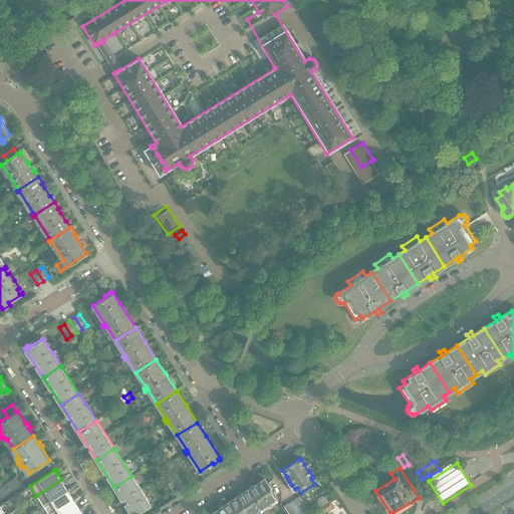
[(182,482),(175,471),(169,475),(176,486),(182,482)]
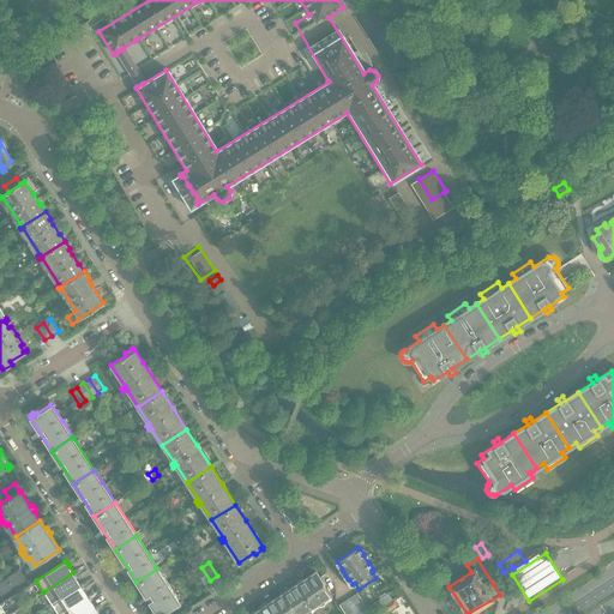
[(210,581),(202,567),(196,571),(204,584),(210,581)]
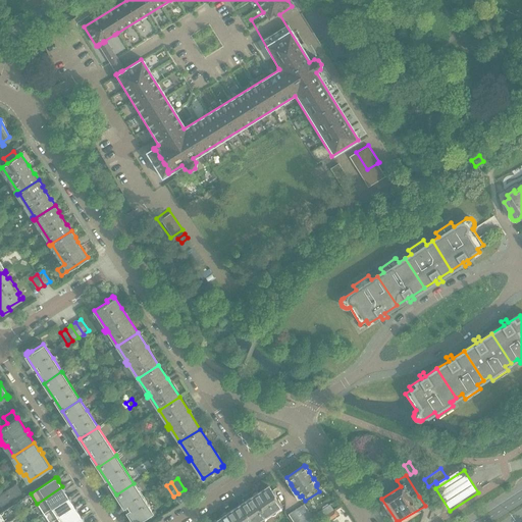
[(152,511),(144,498),(134,483),(116,494),(126,511),(134,521),(135,521),(138,521),(141,519),(152,511)]
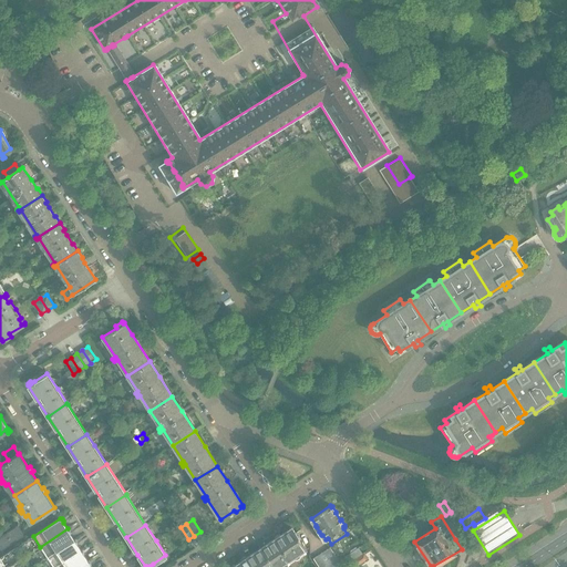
[(9,539),(21,532),(18,526),(6,534),(9,539)]
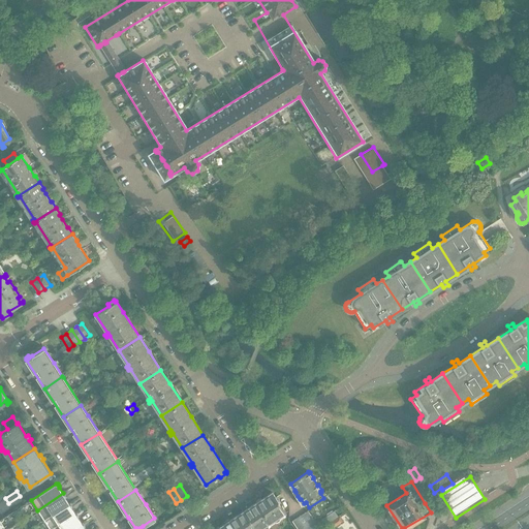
[(43,520),(69,503),(65,497),(65,495),(64,494),(63,493),(37,510),(43,520)]
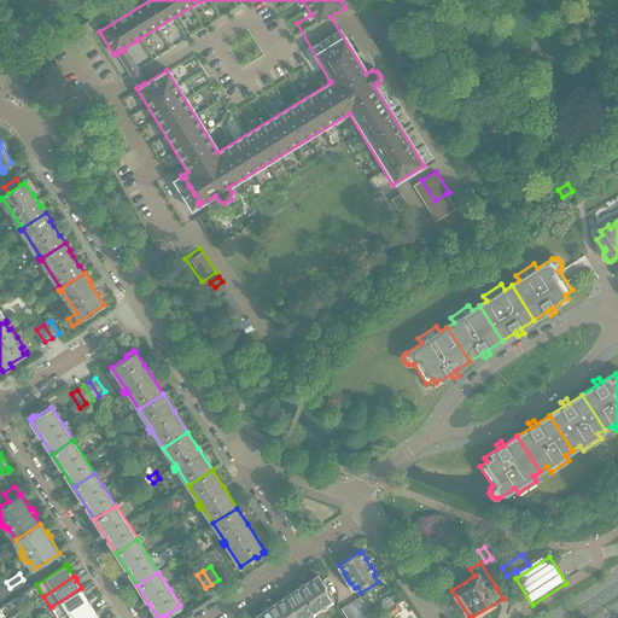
[(333,596),(328,590),(328,592),(318,576),(305,583),(304,582),(299,586),(301,587),(284,598),(297,617),(303,617),(312,613),(313,616),(322,610),(321,607),(330,601),(331,604),(333,602),(332,600),(333,599),(332,598),(333,596)]
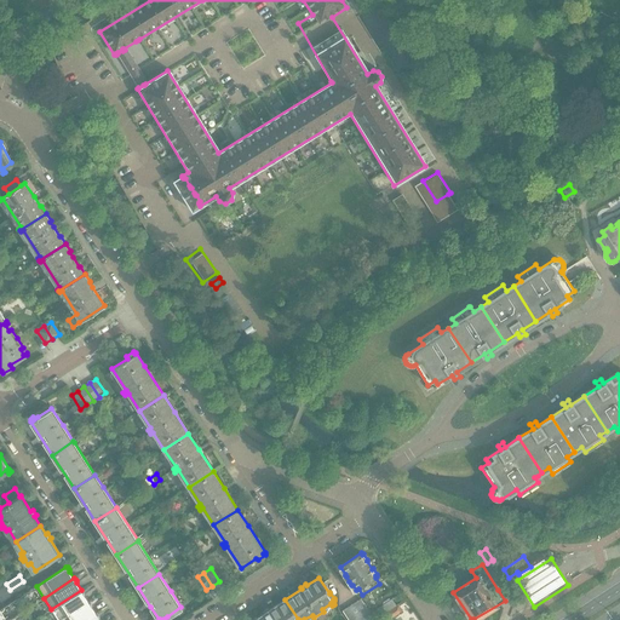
[(13,596),(27,587),(23,581),(10,590),(13,596)]
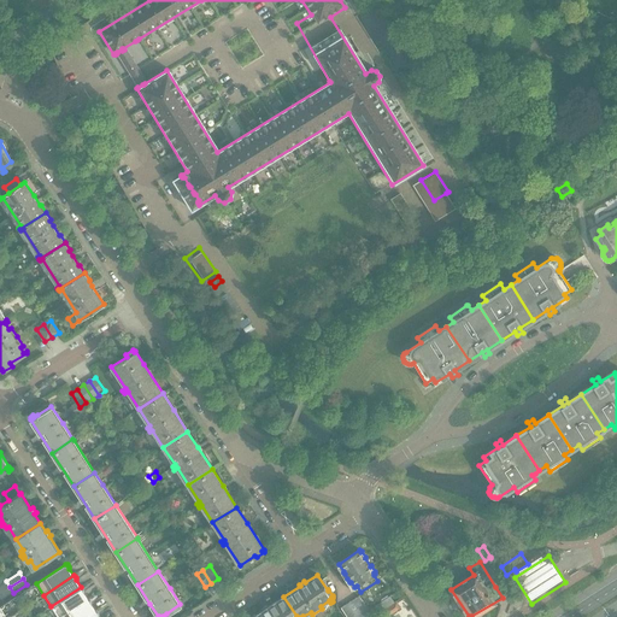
[(0,599),(1,600),(13,593),(10,587),(0,593),(0,599)]
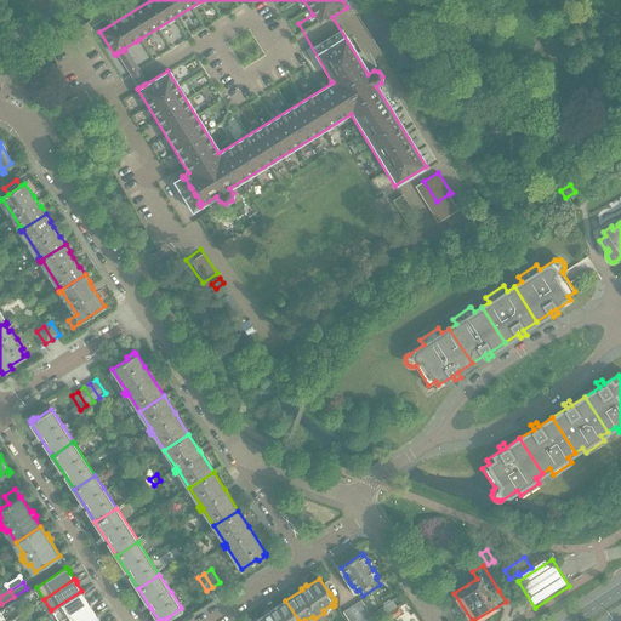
[(58,620),(60,620),(89,603),(84,596),(85,594),(84,593),(83,591),(81,591),(51,610),(58,620)]
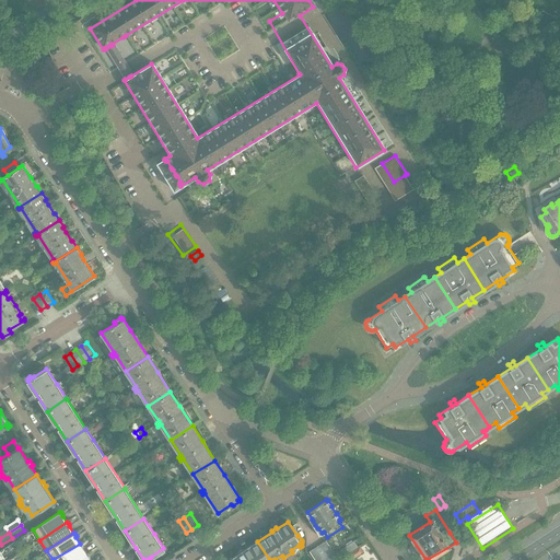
[(269,559),(257,541),(243,551),(242,549),(242,550),(237,552),(238,555),(229,559),(269,559)]
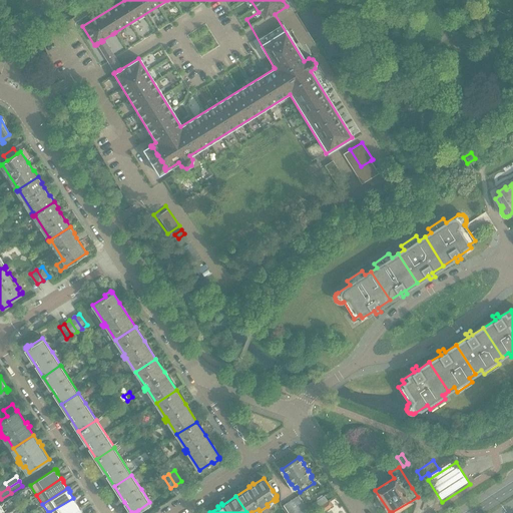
[(305,505),(299,496),(294,499),(300,509),(302,508),(305,506),(305,505)]
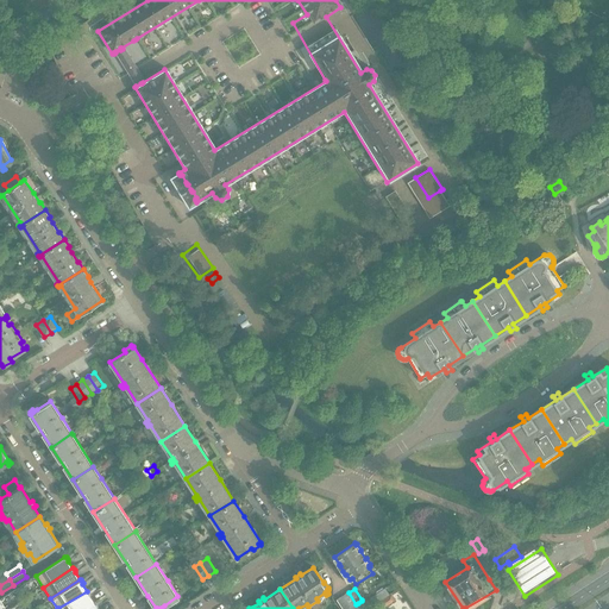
[(380,601),(389,595),(384,589),(371,597),(375,602),(376,603),(380,601)]
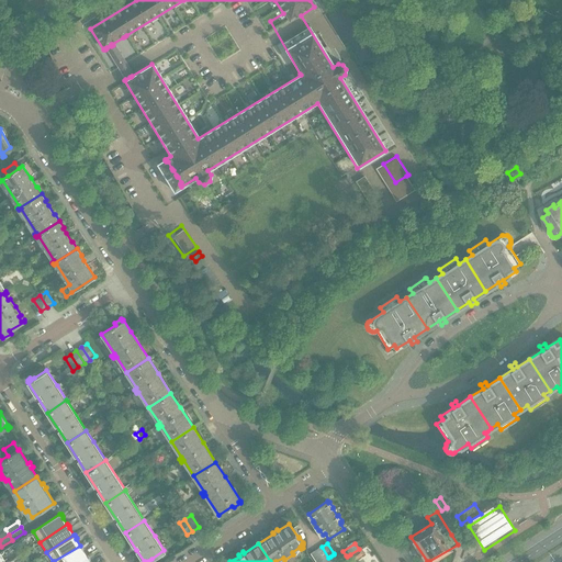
[(77,561),(87,555),(83,550),(83,549),(82,547),(81,546),(80,546),(54,561),(77,561)]
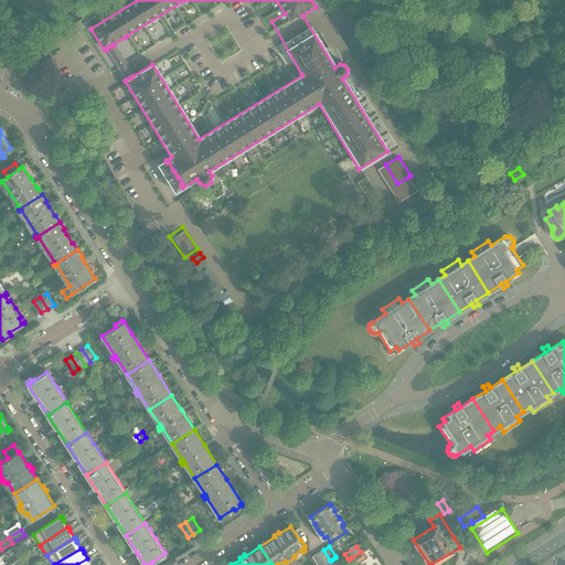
[(330,561),(323,550),(318,553),(324,564),(327,564),(328,563),(330,561)]
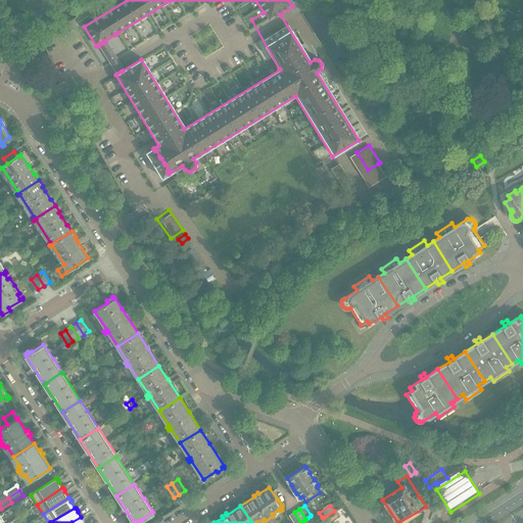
[(334,511),(326,516),(329,522),(339,516),(335,510),(334,511)]
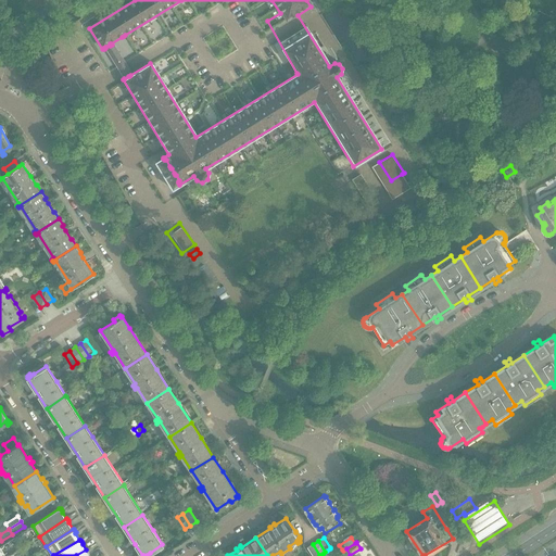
[(318,555),(319,555),(313,544),(307,548),(312,555),(318,555)]
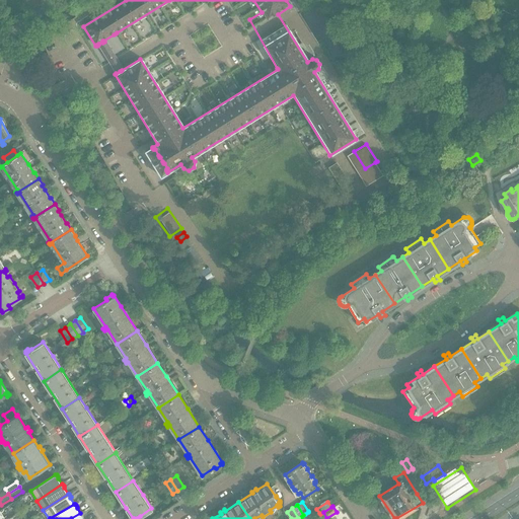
[(316,509),(308,511),(308,512),(312,517),(312,518),(319,513),(316,509)]
